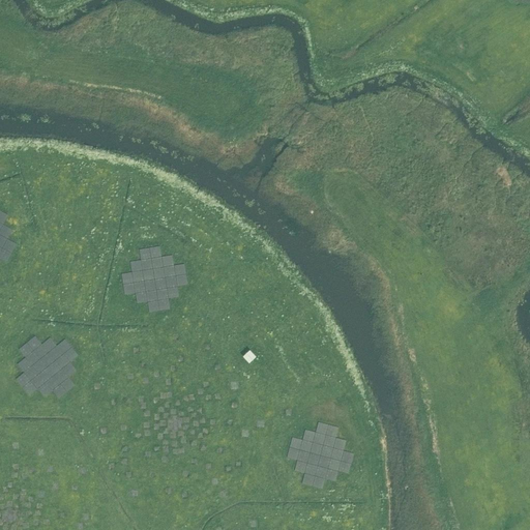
[(0,258),(6,262),(17,243),(7,238),(12,229),(3,224),(8,214),(0,209),(0,258)]
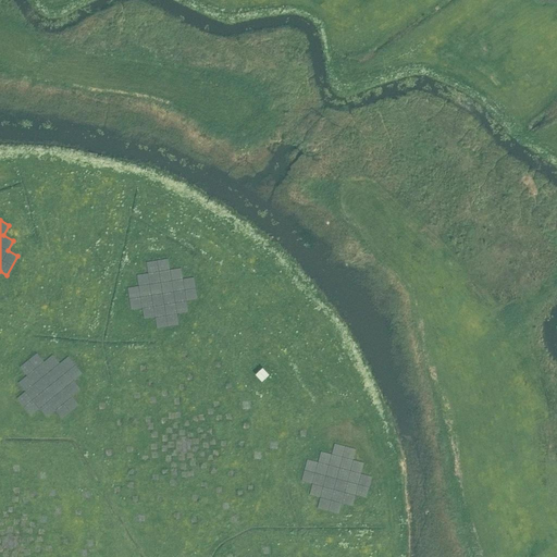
[(138,285),(127,287),(131,309),(141,307),(144,318),(155,317),(157,327),(178,324),(177,313),(188,311),(186,300),(197,298),(194,276),(183,277),(181,267),(170,269),(168,258),(146,261),(148,272),(137,274),(138,285)]
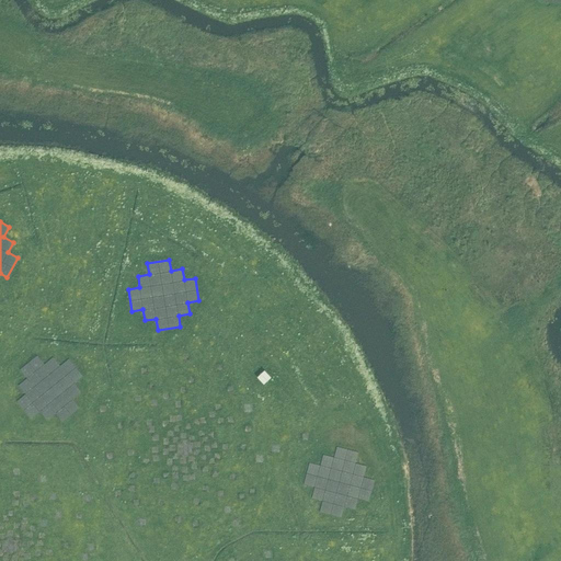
[(26,377),(18,385),(25,393),(16,400),(31,418),(39,411),(46,420),(55,412),(63,421),(80,407),(72,398),(81,391),(75,382),(83,375),(69,357),(60,365),(53,356),(44,363),(37,354),(20,368),(26,377)]
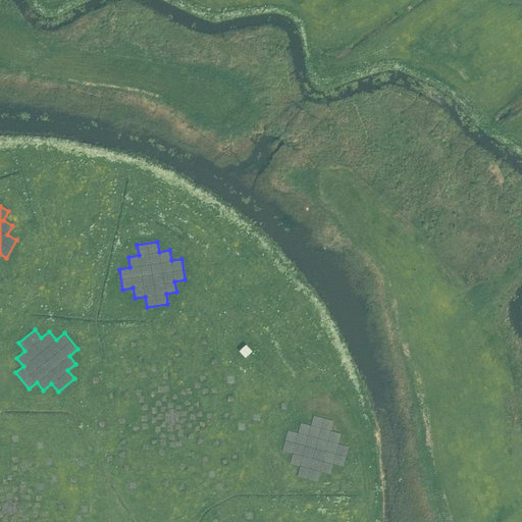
[(246,344),(239,350),(245,356),(252,350),(246,344)]
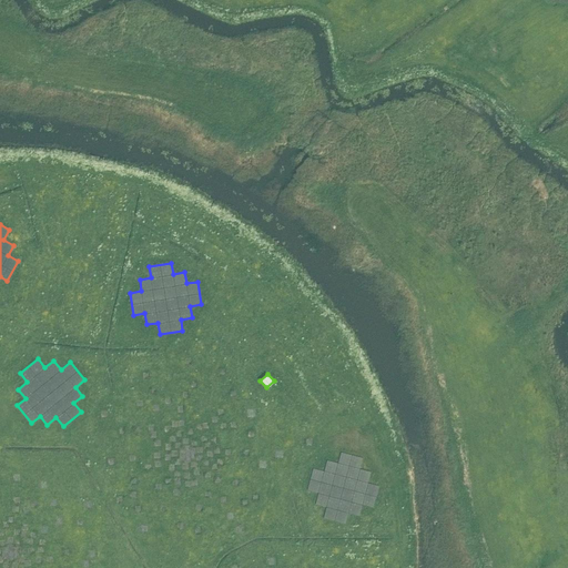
[(324,470),(313,467),(307,489),(318,493),(315,504),(326,506),(323,517),(345,523),(348,513),(359,515),(363,504),(374,507),(379,485),(368,482),(372,470),(361,468),(363,457),(341,450),(338,462),(327,459),(324,470)]
